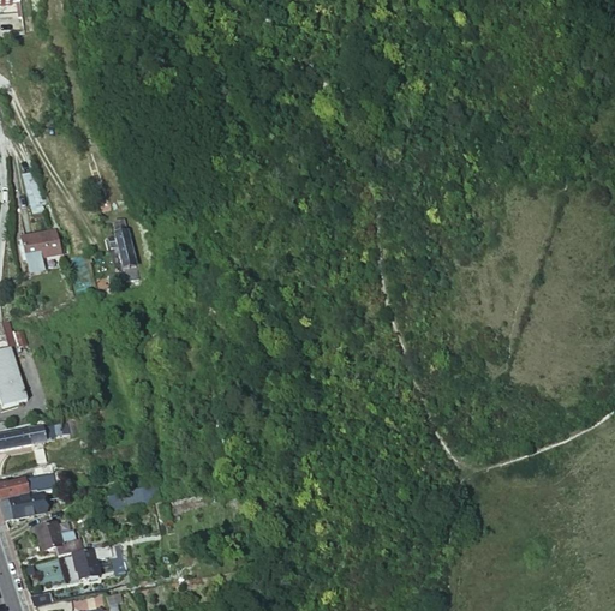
[(34,166),(22,169),(30,198),(45,195),(34,166)]
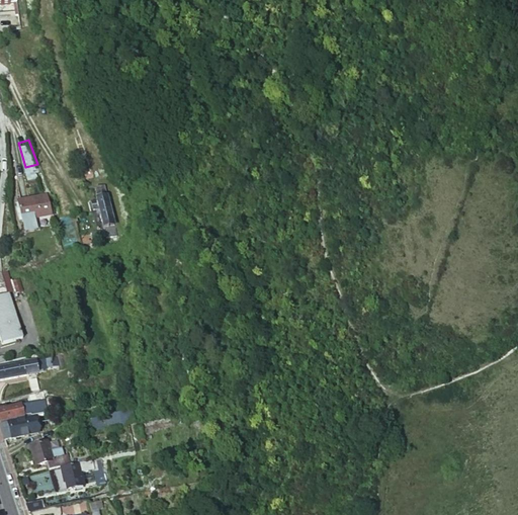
[(98,196),(108,194),(105,184),(95,186),(98,196)]
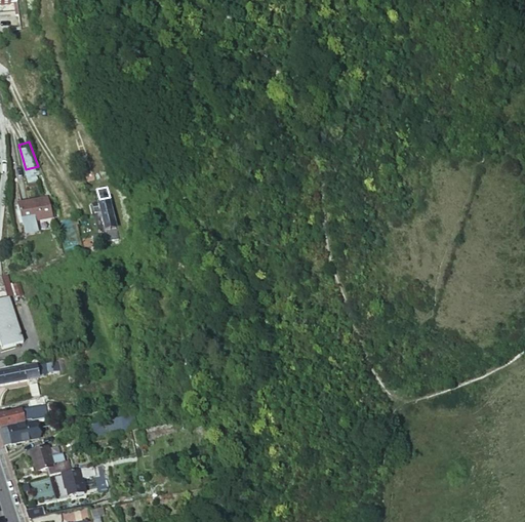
[(16,200),(18,206),(15,207),(19,221),(23,219),(26,230),(37,226),(34,216),(52,211),(46,192),(16,200)]
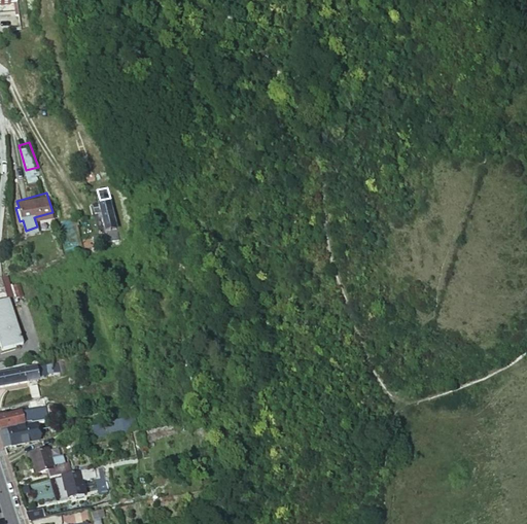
[(99,202),(106,229),(117,225),(110,198),(100,200),(99,200),(99,202)]
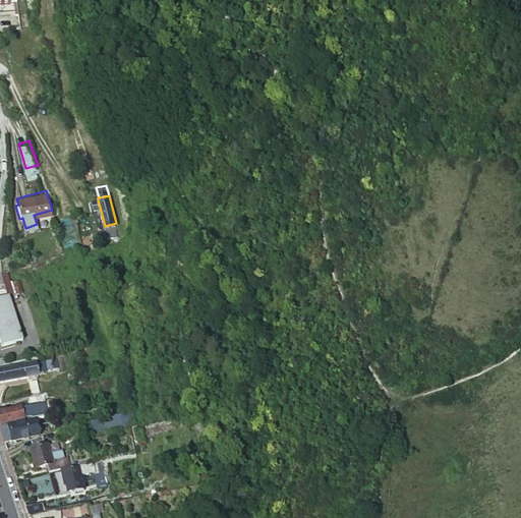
[(9,293),(0,295),(0,336),(2,342),(21,337),(9,293)]
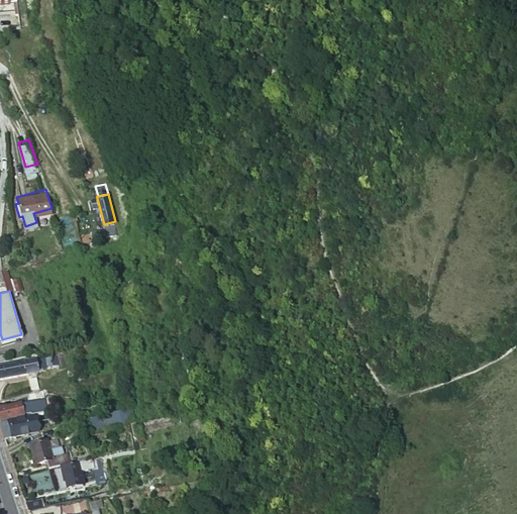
[(35,357),(0,365),(0,378),(38,370),(35,357)]
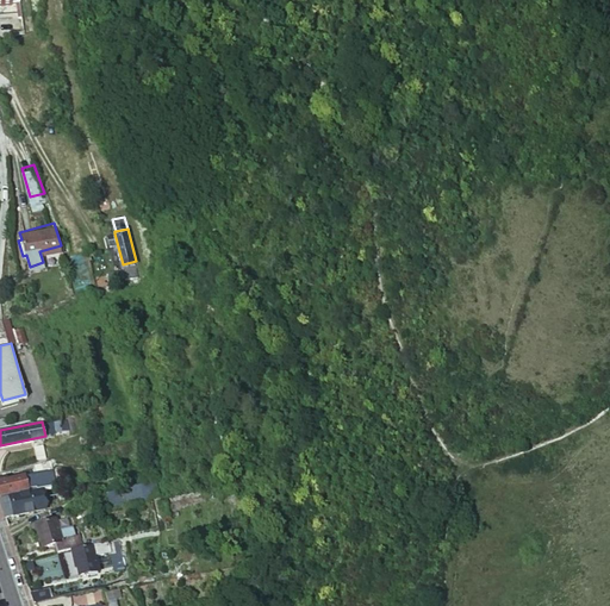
[(27,463),(18,466),(20,475),(7,478),(7,475),(0,475),(0,493),(37,485),(37,487),(48,485),(51,483),(49,472),(32,475),(31,467),(27,468),(27,463)]
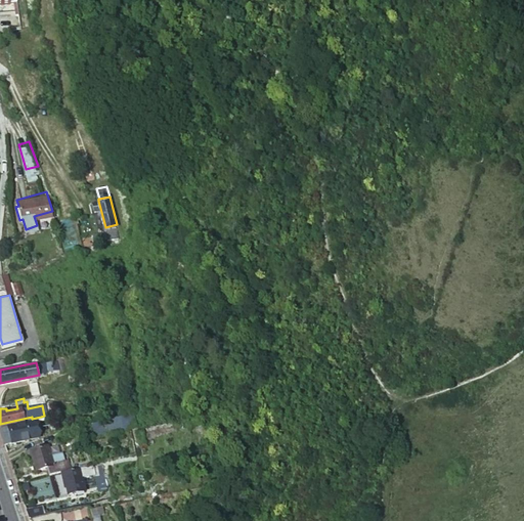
[(135,409),(90,420),(93,433),(138,424),(135,409)]
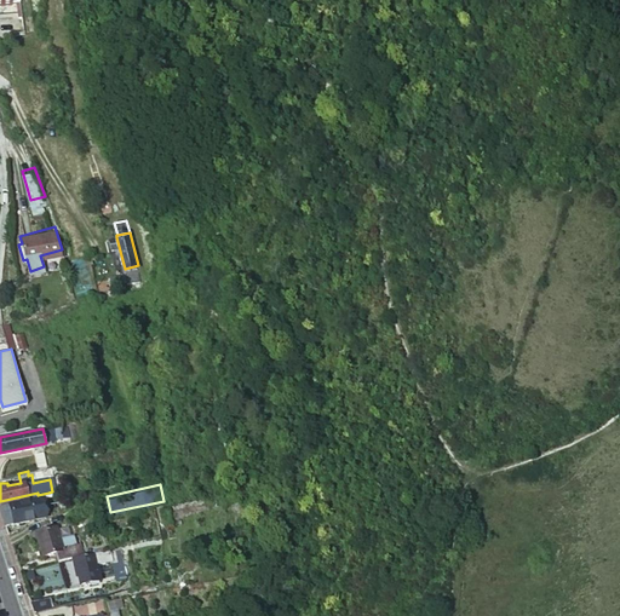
[(0,505),(4,516),(6,524),(45,514),(40,496),(0,505)]
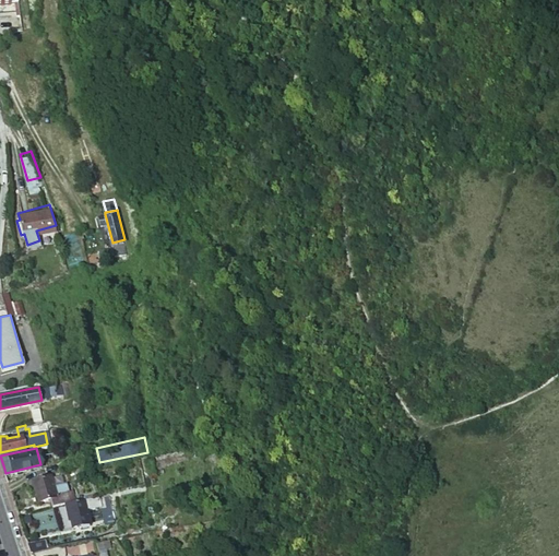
[(52,505),(67,500),(71,498),(68,489),(66,489),(63,482),(55,484),(51,473),(33,480),(39,500),(49,497),(52,505)]
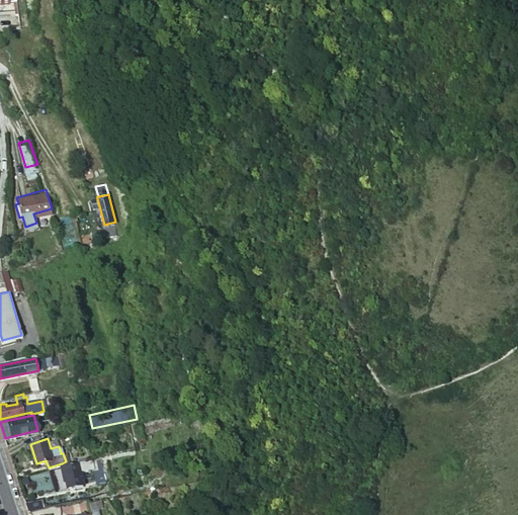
[(102,454),(94,456),(95,463),(99,480),(107,479),(102,454)]
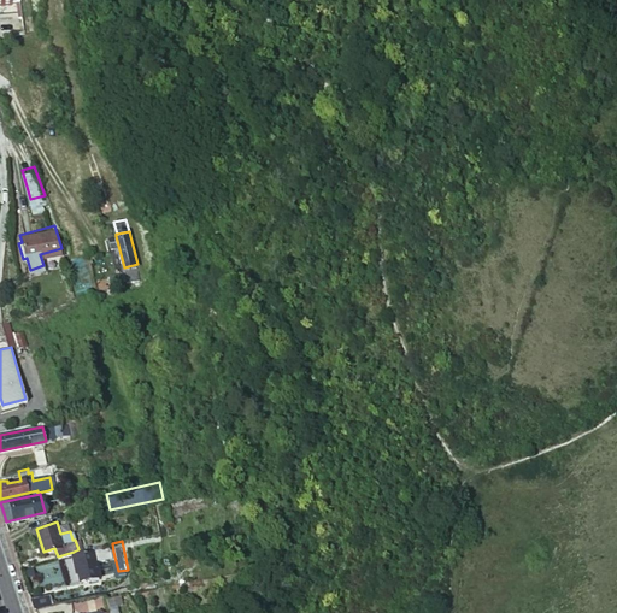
[(112,543),(95,547),(98,556),(113,552),(112,543)]
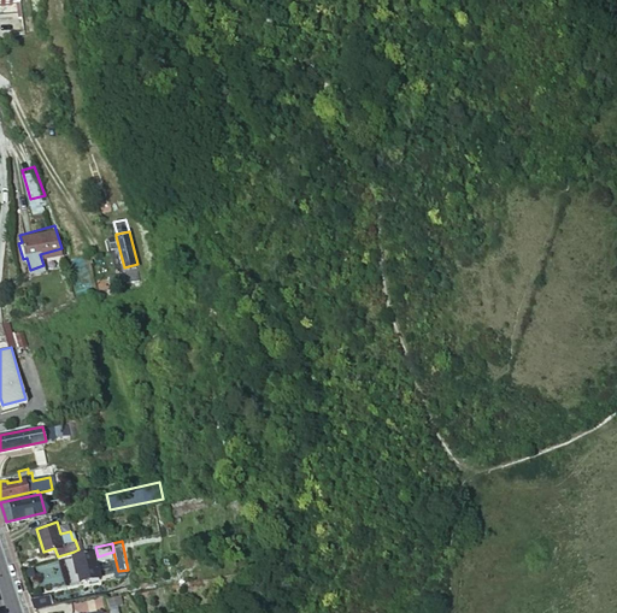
[(95,547),(74,553),(78,571),(80,570),(81,579),(101,575),(98,556),(95,547)]
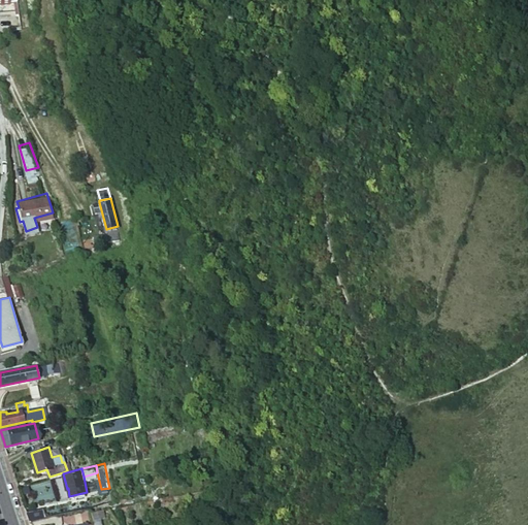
[(27,512),(30,520),(45,516),(43,507),(27,512)]
